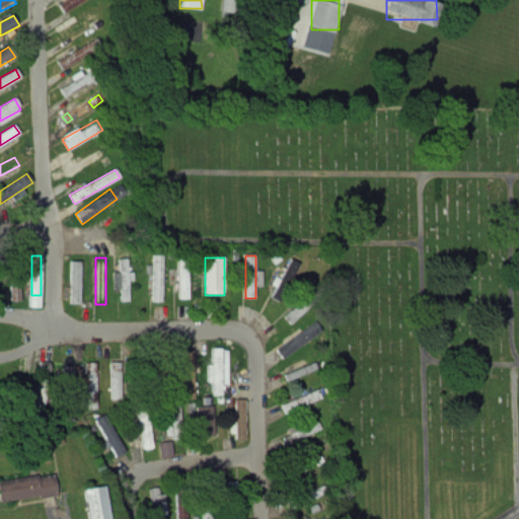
[(119,260),(119,302),(127,302),(127,260),(119,260)]
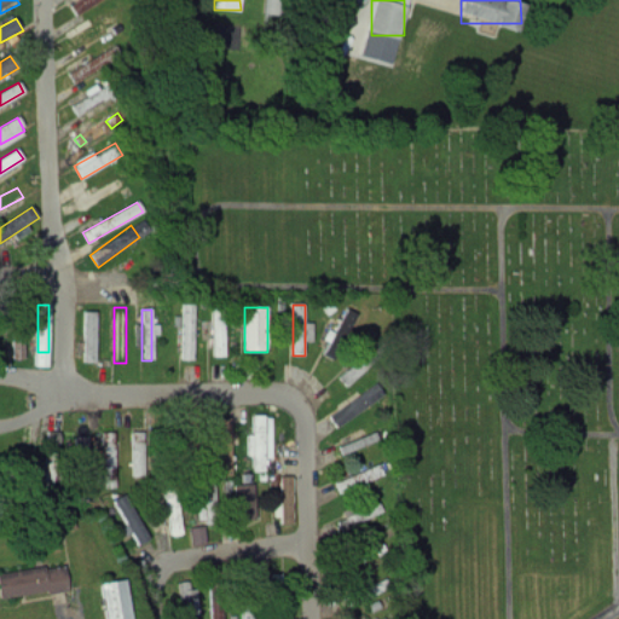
[(213,357),(224,357),(224,310),(212,310),(213,357)]
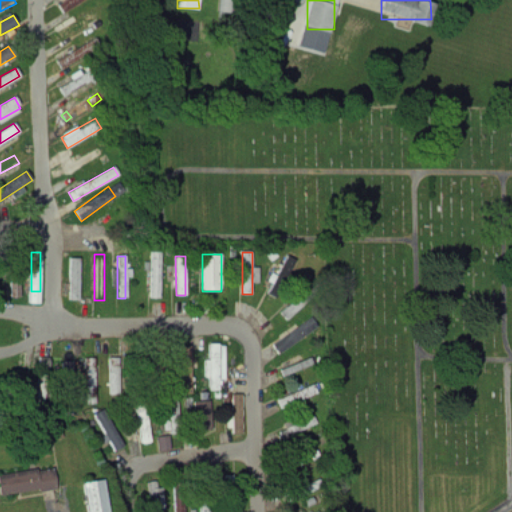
[(78,258),(70,258),(70,300),(78,300),(78,258)]
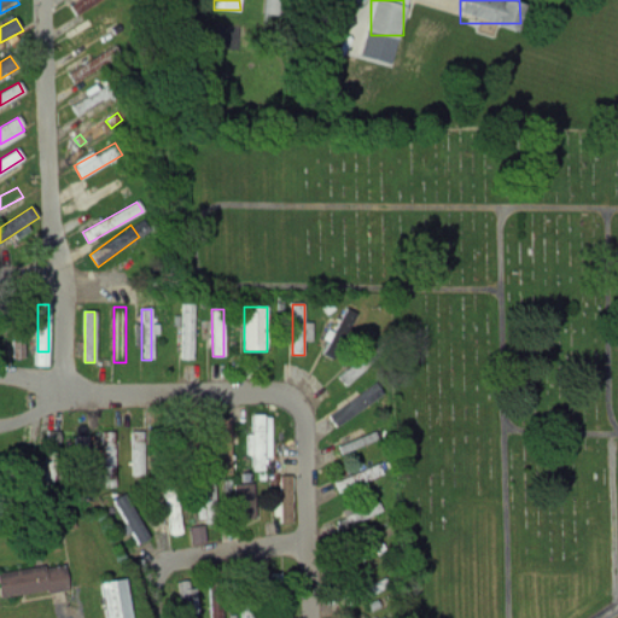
[(369,365),(361,356),(339,377),(348,385),(369,365)]
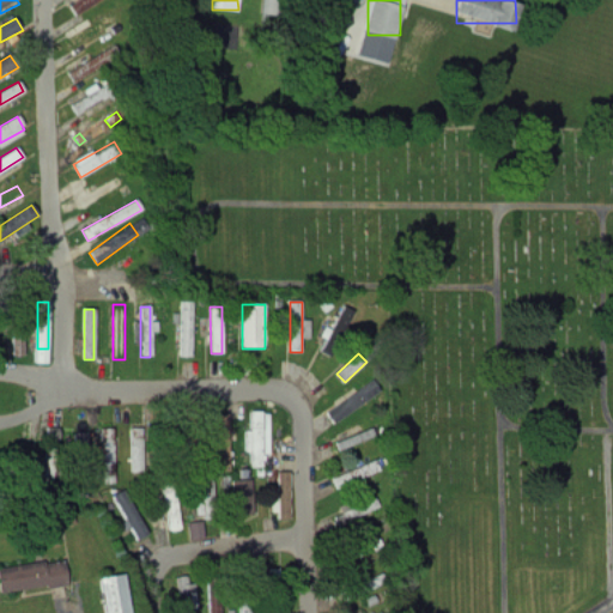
[(235,375),(249,375),(249,363),(235,363),(235,375)]
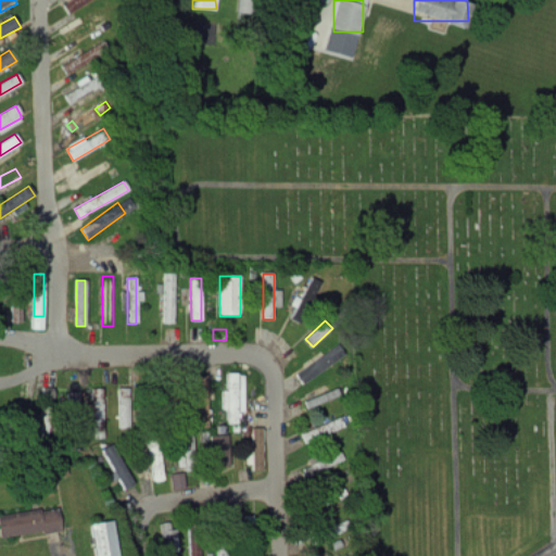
[(300,374),(306,382),(344,352),(338,344),(300,374)]
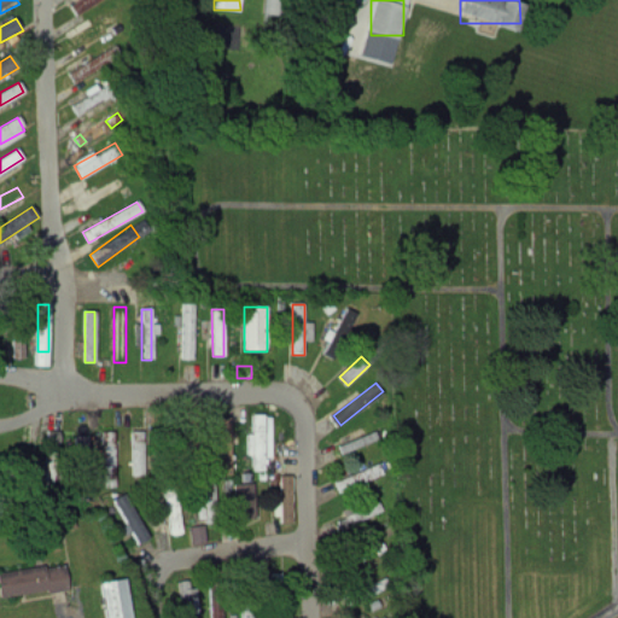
[(252,417),(252,471),(269,471),(269,417),(252,417)]
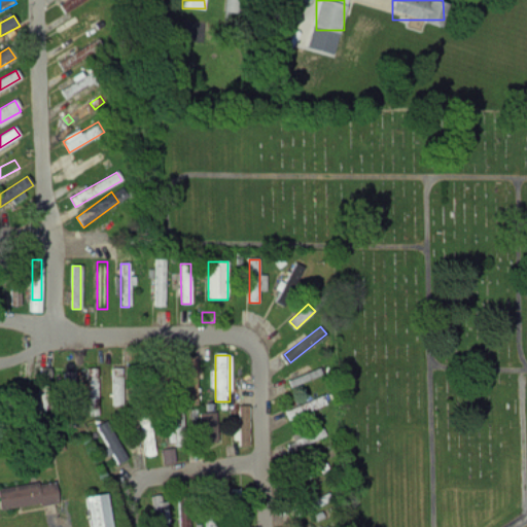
[(249,406),(239,406),(239,446),(249,446),(249,406)]
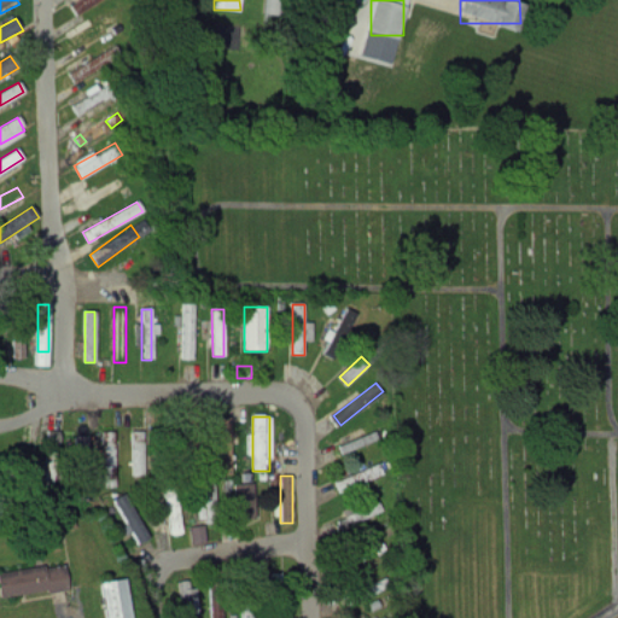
[(217,523),(216,490),(200,491),(203,523),(217,523)]
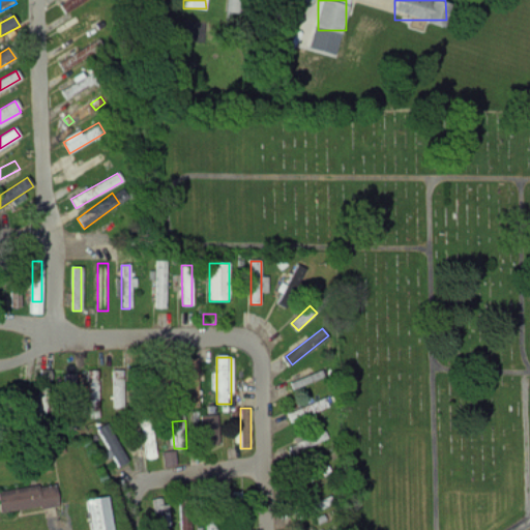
[(218,430),(204,428),(203,445),(216,446),(218,430)]
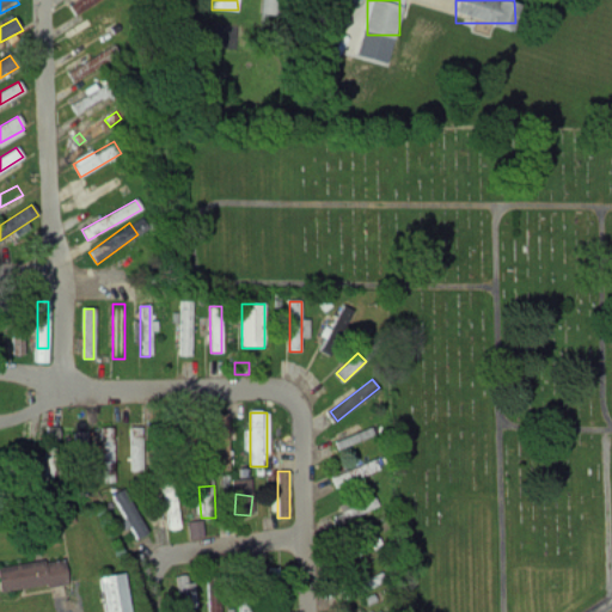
[(335,518),(340,526),(378,506),(373,497),(335,518)]
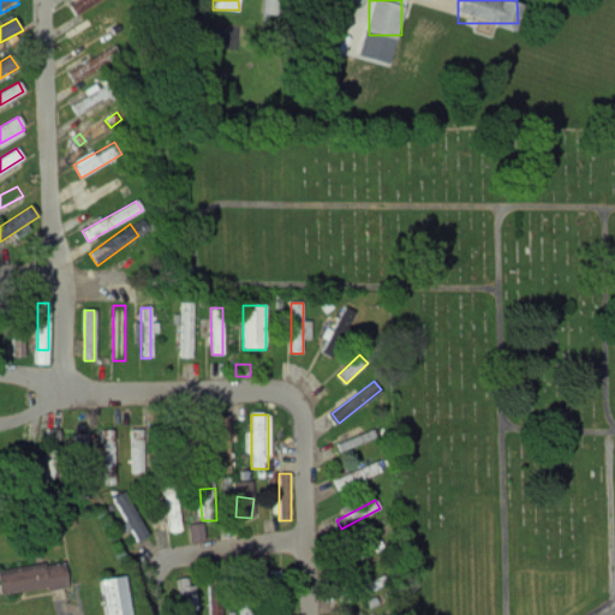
[(178,531),(177,501),(167,501),(168,532),(178,531)]
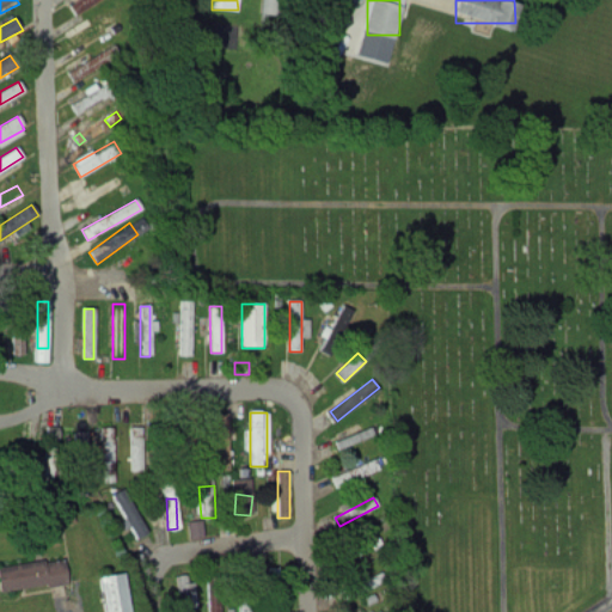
[(135,538),(146,533),(134,507),(123,512),(135,538)]
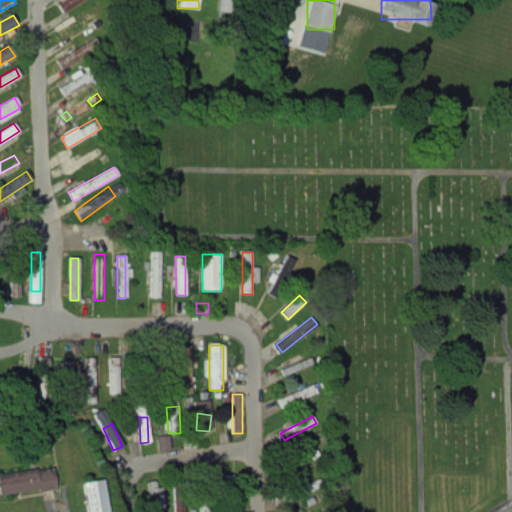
[(169,436),(157,437),(158,449),(169,449),(169,436)]
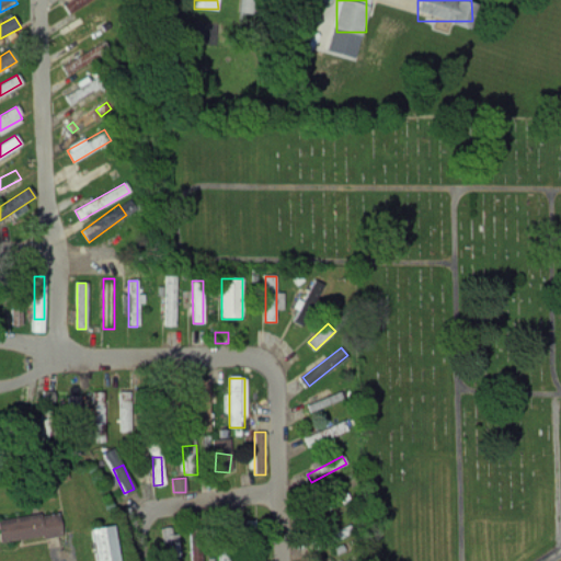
[(0,544),(60,535),(57,512),(0,521),(0,544)]
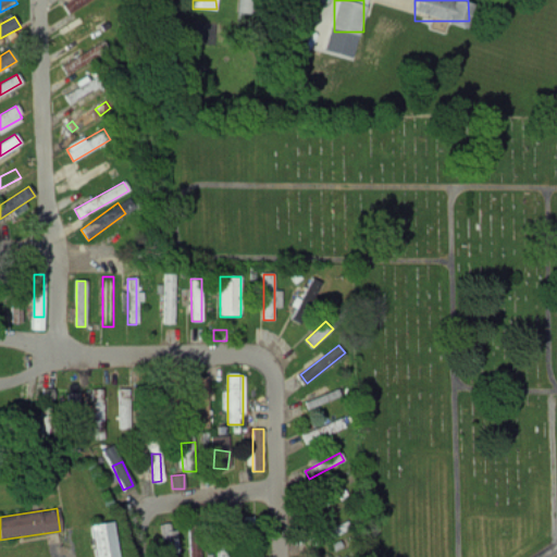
[(118,556),(113,522),(90,525),(95,556),(118,556)]
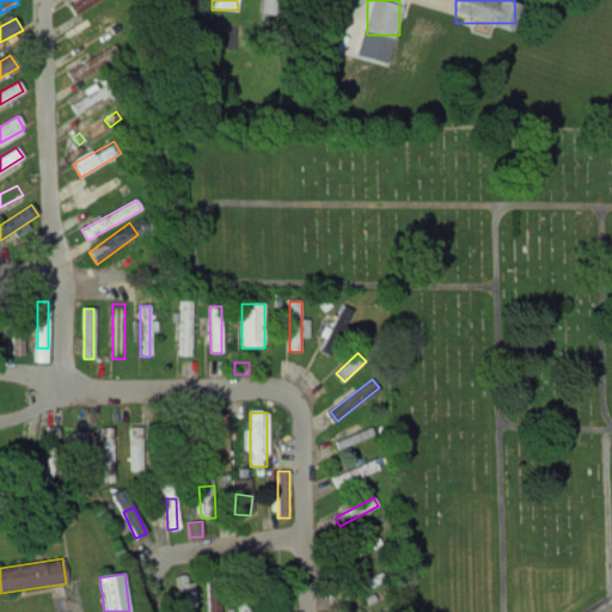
[(178,610),(193,610),(193,576),(178,576),(178,610)]
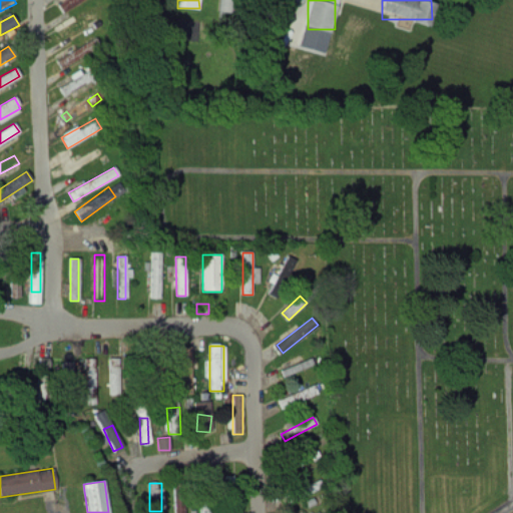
[(183,512),(184,485),(174,485),(173,512),(183,512)]
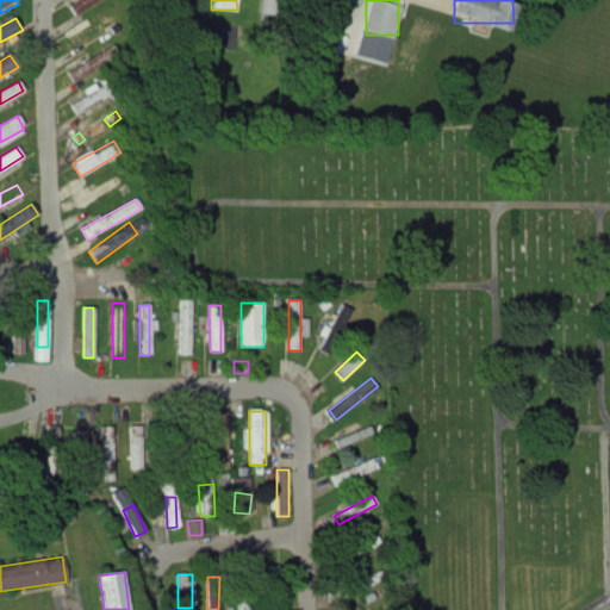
[(240,596),(238,609),(248,609),(248,596),(240,596)]
